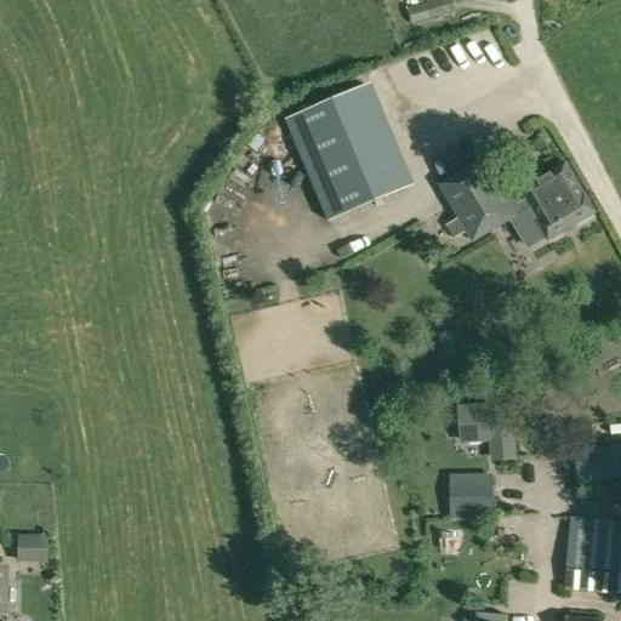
[(426,0),(432,20),(455,12),(451,0),(426,0)]
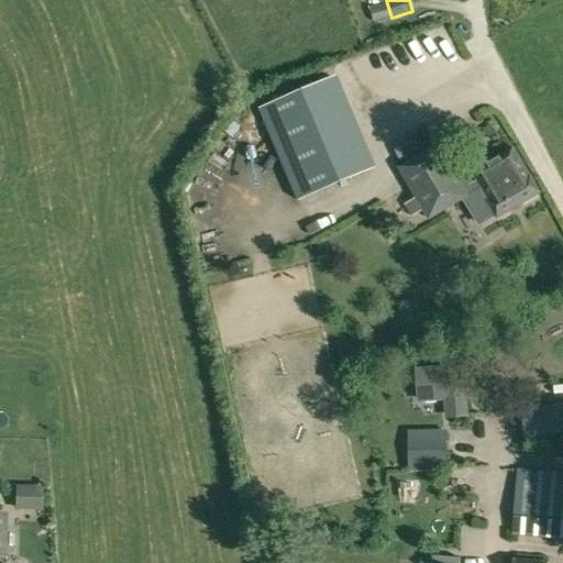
[(435,47),(442,58),(457,51),(451,39),(435,47)]
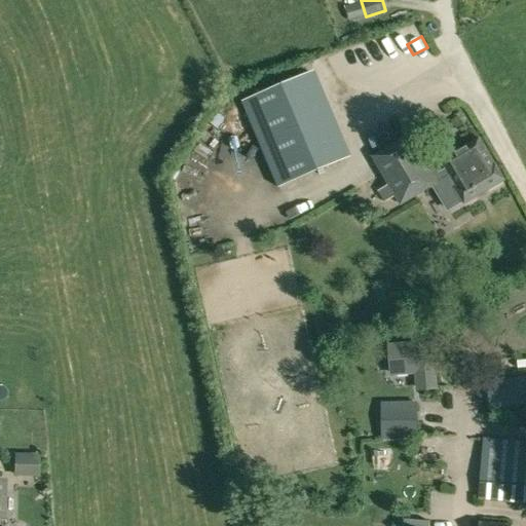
[(347,159),(312,75),(242,103),(277,188),(347,159)]
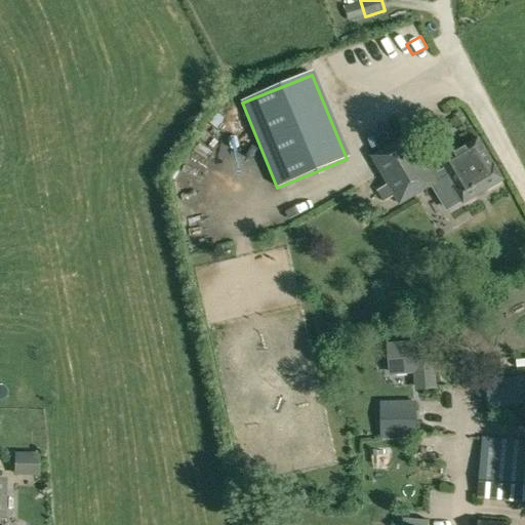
[(394,196),(399,204),(437,184),(409,133),(371,156),(388,185),(377,190),(384,201),(394,196)]
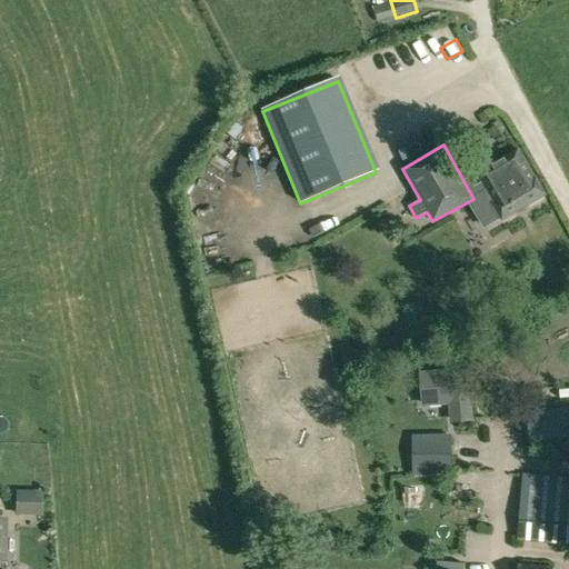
[(483,189),(502,220),(546,193),(519,150),(480,175),(488,187),(483,189)]
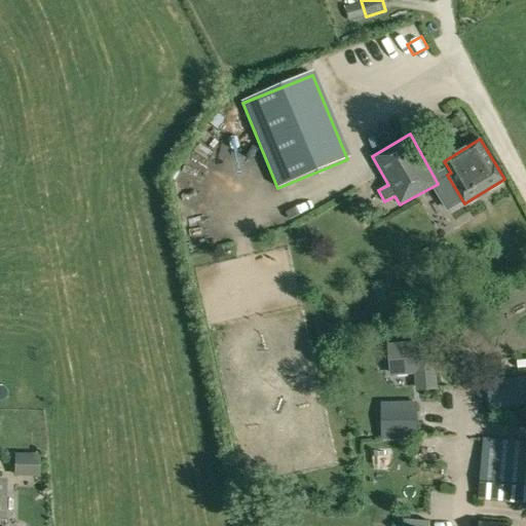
[(392,369),(417,367),(418,383),(435,381),(434,365),(436,365),(434,340),(390,344),(392,369)]
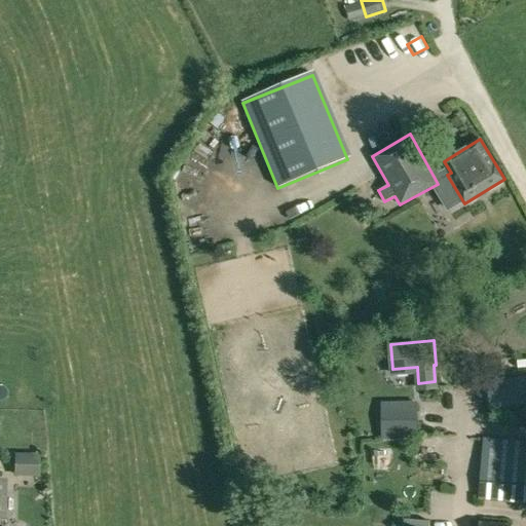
[(525,377),(484,381),(487,409),(525,405),(525,377)]
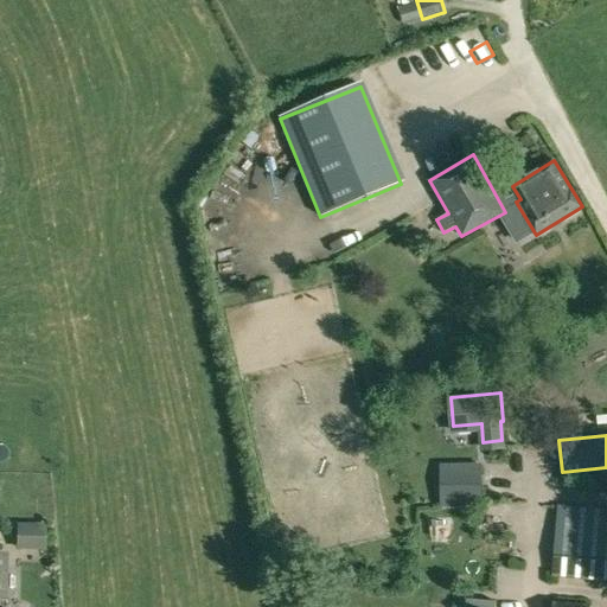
[(481,464),(441,464),(441,505),(481,505),(481,464)]
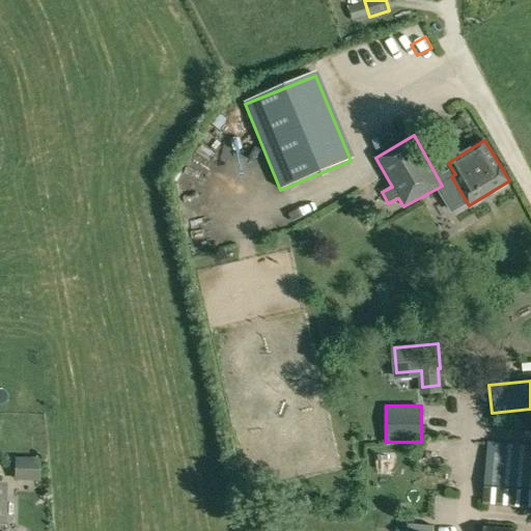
[(482,505),(526,508),(528,488),(530,487),(530,445),(487,441),(482,505)]
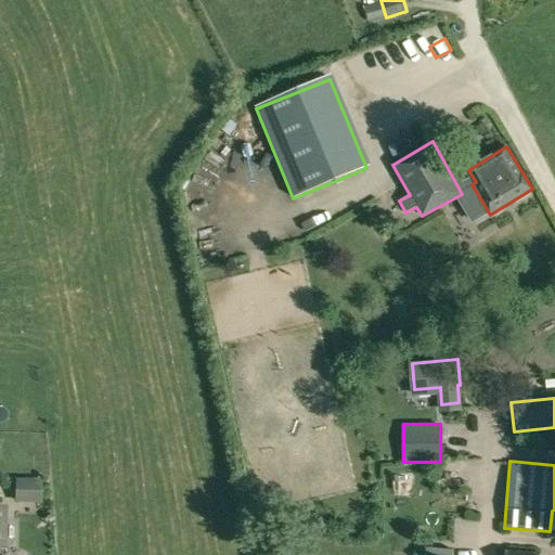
[(43,498),(44,476),(20,475),(18,495),(43,498)]
